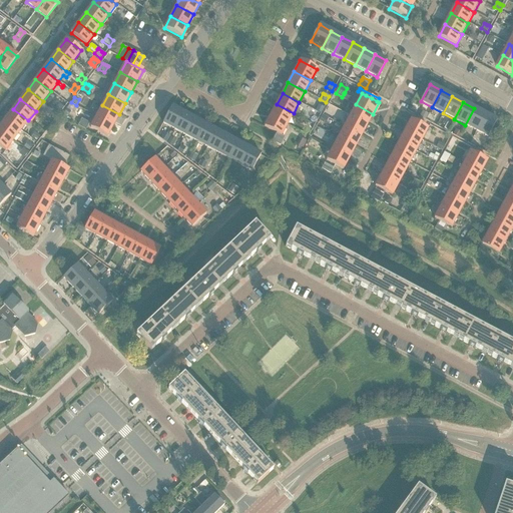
[(60,105),(58,103),(54,108),(59,111),(63,107),(60,105)]
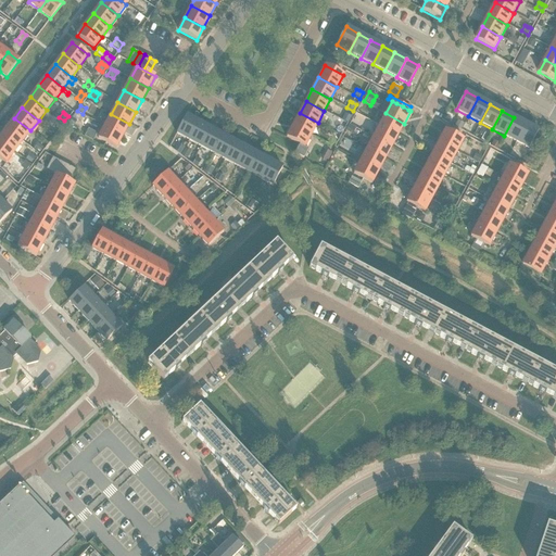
[(312,135),(318,123),(300,113),(293,125),(312,135)]
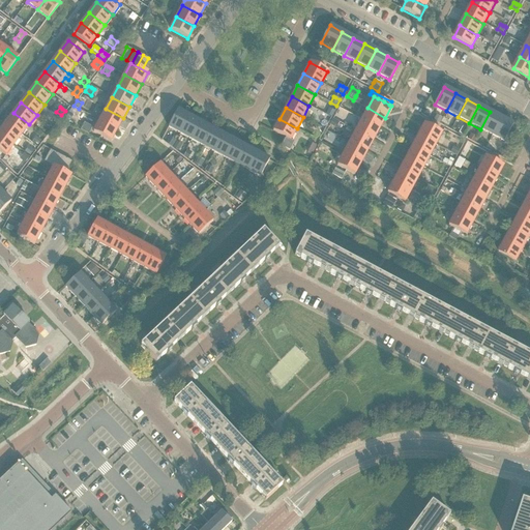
[(379,129),(385,118),(367,108),(361,119),(379,129)]
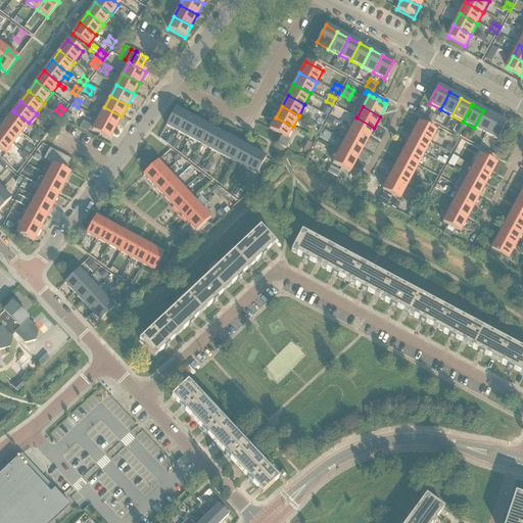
[(115,128),(122,116),(104,107),(98,119),(115,128)]
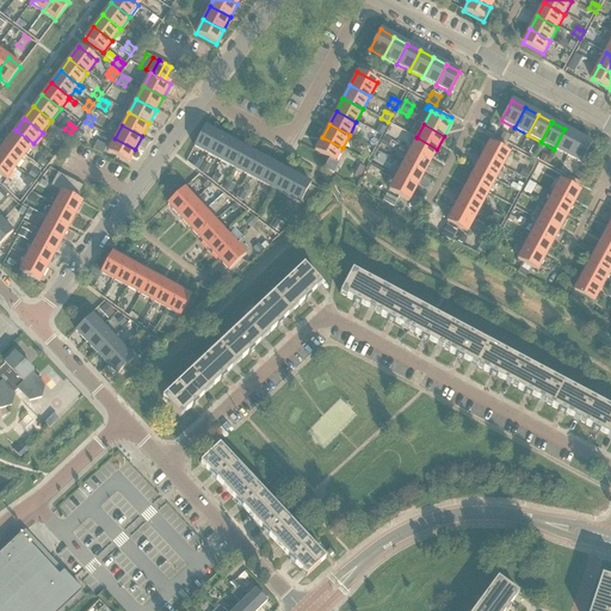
[(383,127),(380,125),(376,131),(382,135),(386,128),(383,127)]
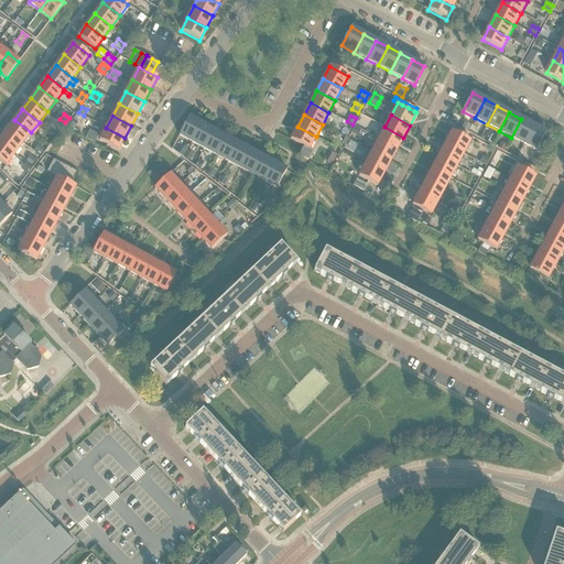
[(192,142),(202,123),(188,117),(179,136),(192,142)]
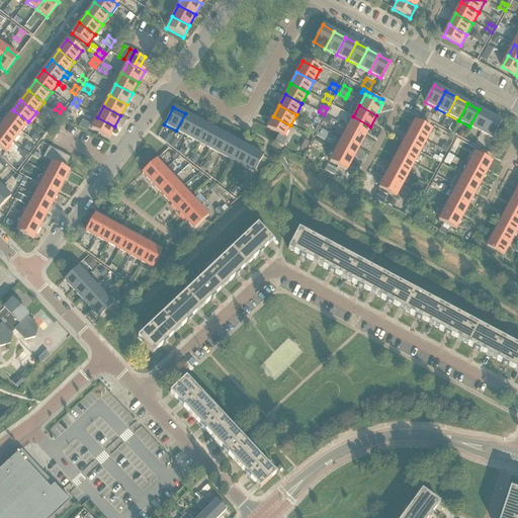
[(481,133),(490,115),(479,109),(469,126),(481,133)]
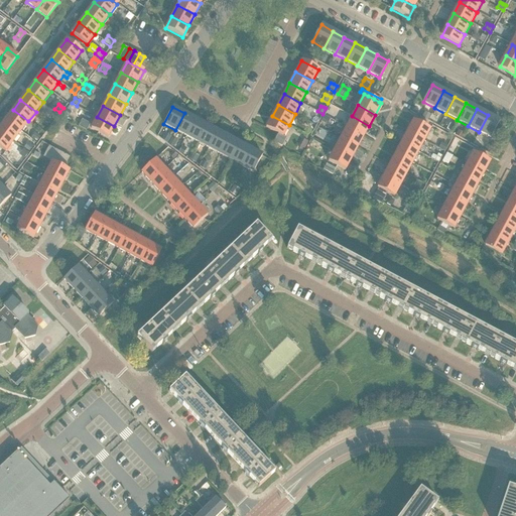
[(21,131),(28,121),(13,110),(5,120),(21,131)]
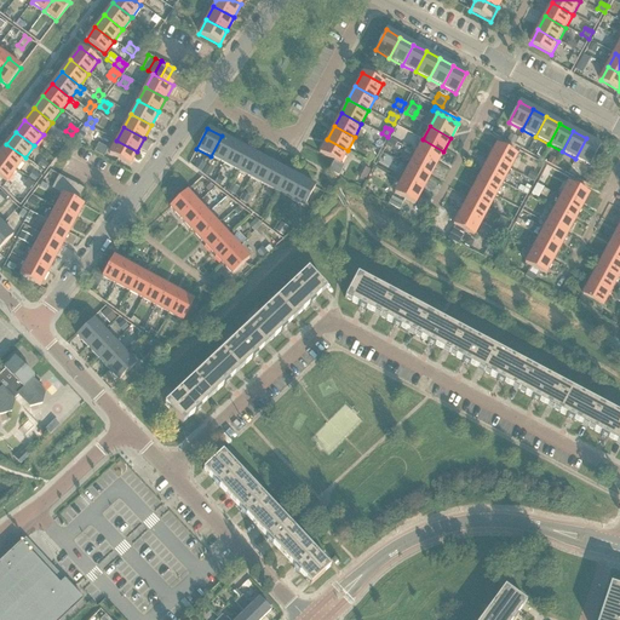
[(514,136),(510,135),(506,142),(514,145),(517,138),(514,136)]
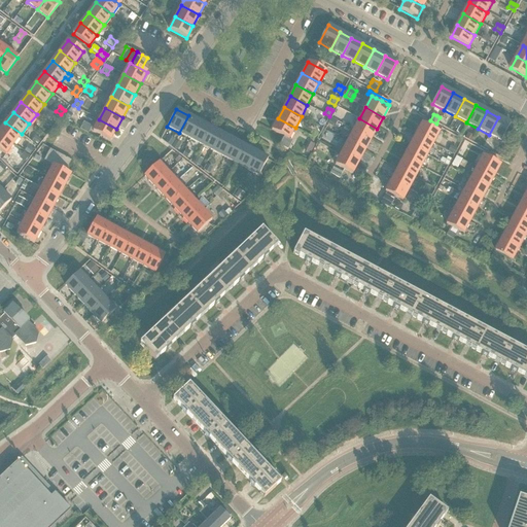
[(190,139),(200,121),(188,115),(179,133),(190,139)]
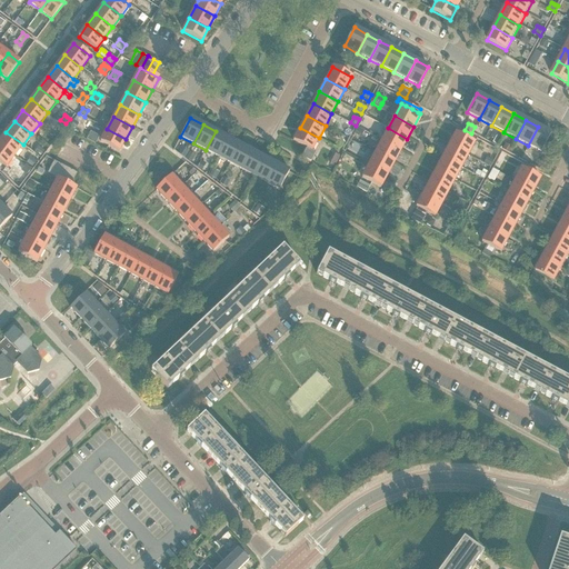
[(538,127),(528,146),(540,152),(551,133),(538,127)]
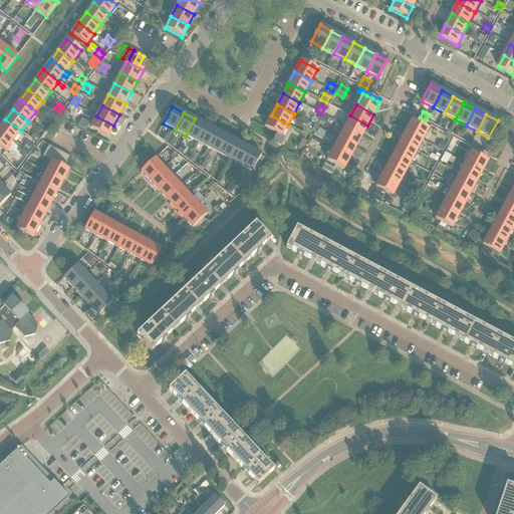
[(282,137),(288,124),(271,115),(265,126),(282,137)]
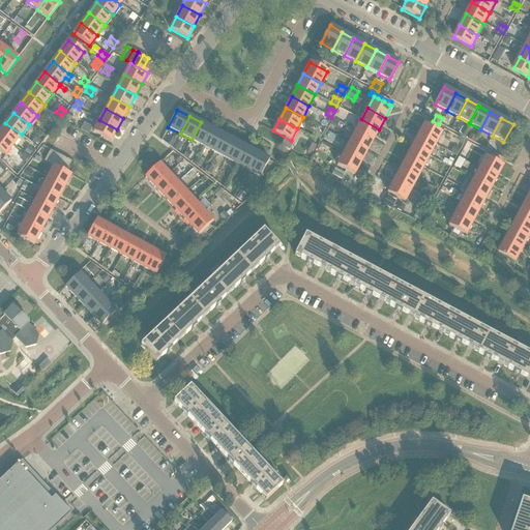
[(324,131),(329,122),(324,119),(318,128),(324,131)]
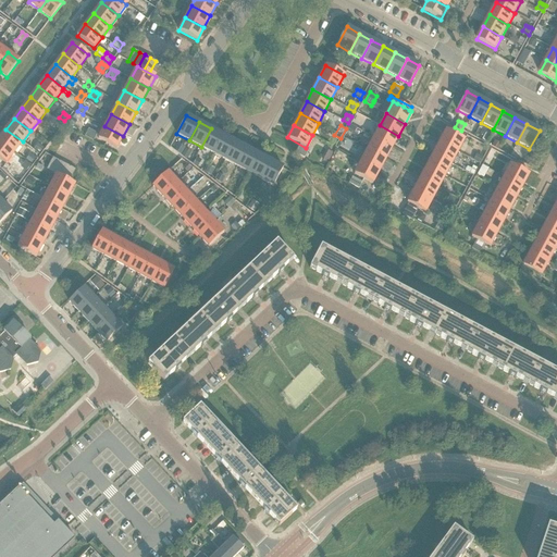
[(353,127),(349,125),(347,132),(354,134),(356,128),(353,127)]
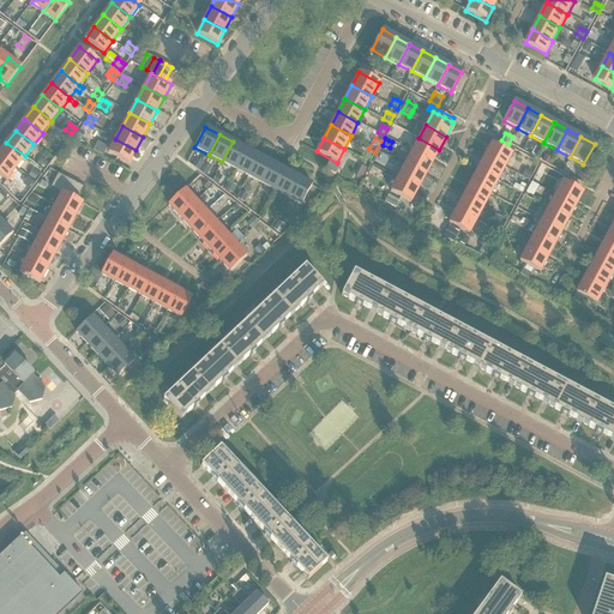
[(432,163),(439,150),(419,138),(411,151),(432,163)]
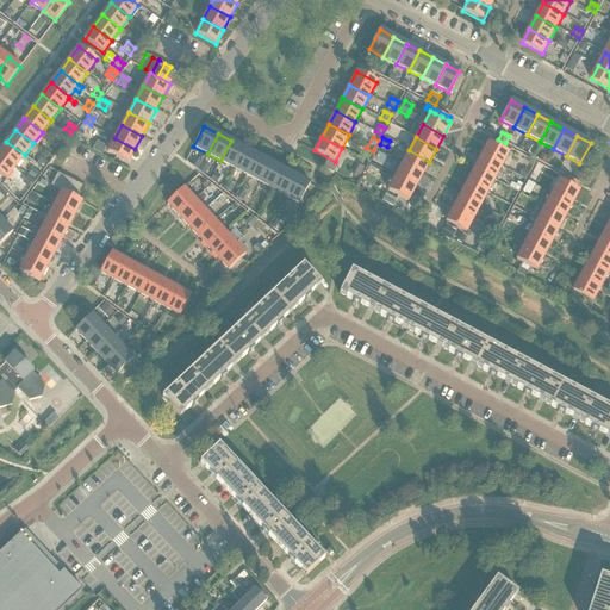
[(128,163),(135,149),(114,138),(107,151),(128,163)]
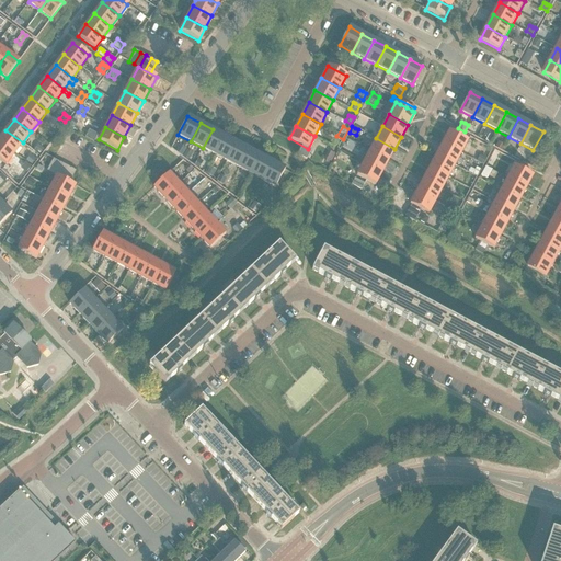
[(215,155),(225,136),(213,129),(203,148),(215,155)]
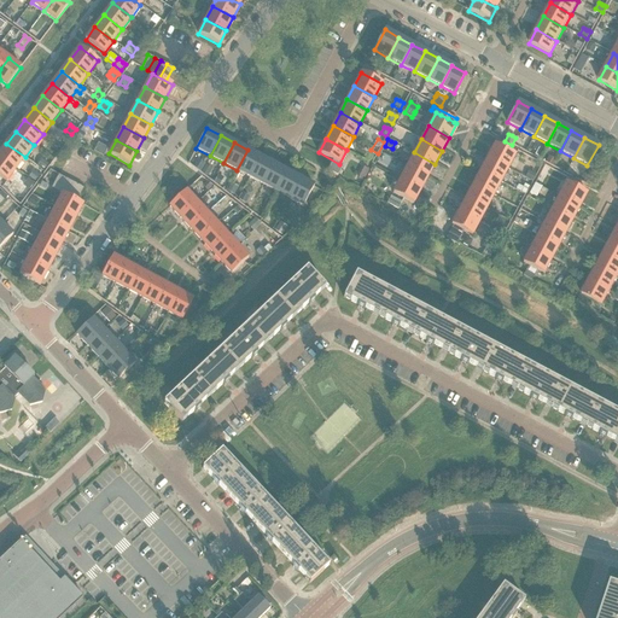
[(0,157),(16,169),(25,157),(6,144),(0,151),(0,157)]
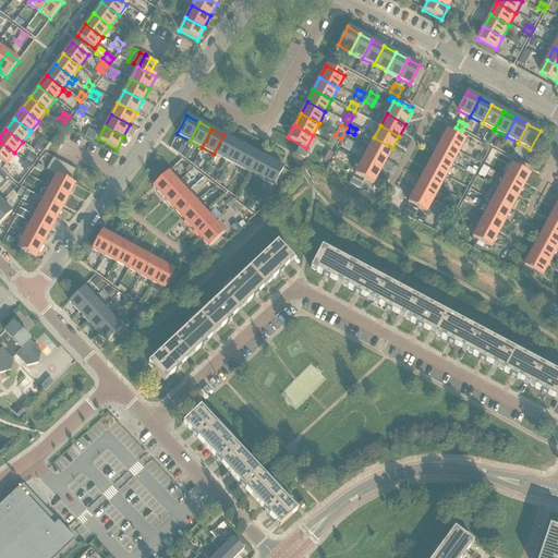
[(96,134),(88,130),(85,137),(93,141),(96,134)]
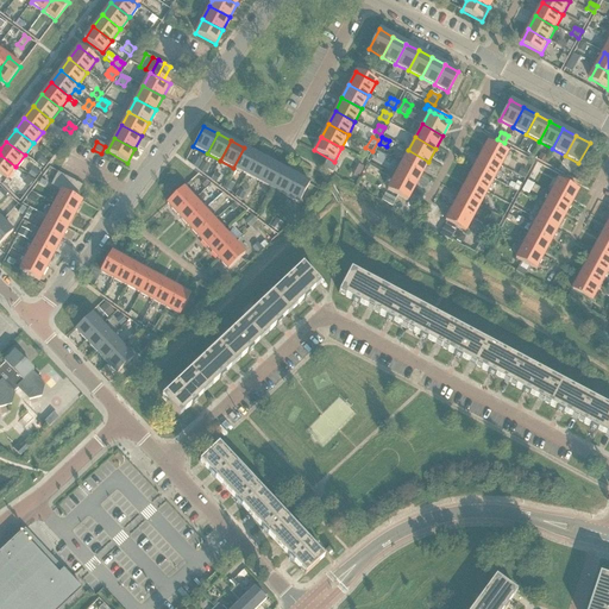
[(481,156),(501,167),(508,152),(488,142),(481,156)]
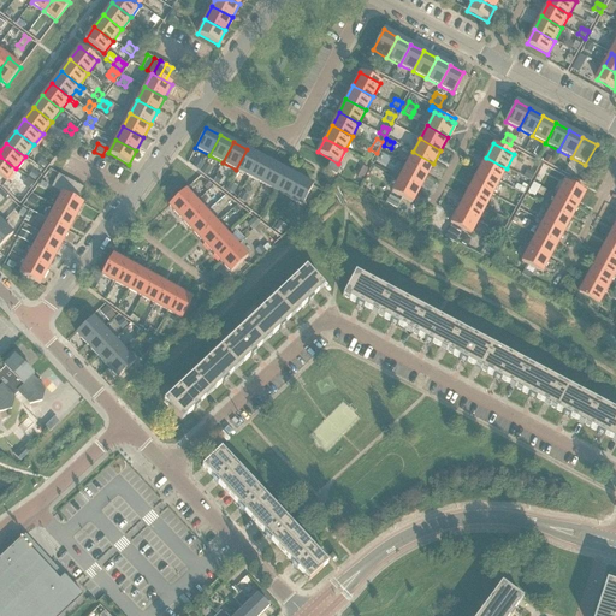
[(249,177),(260,157),(247,149),(236,170),(249,177)]
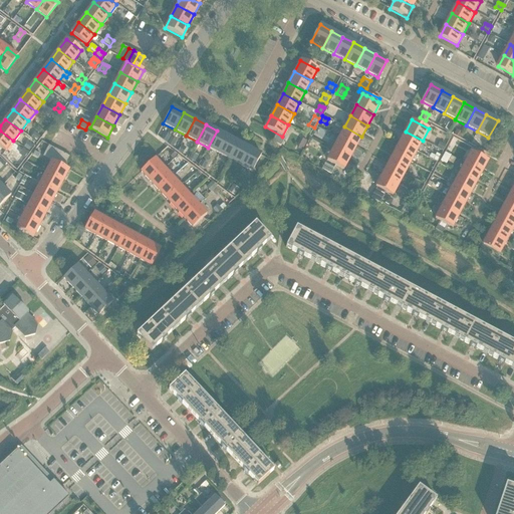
[(355,148),(361,137),(344,126),(338,139),(355,148)]
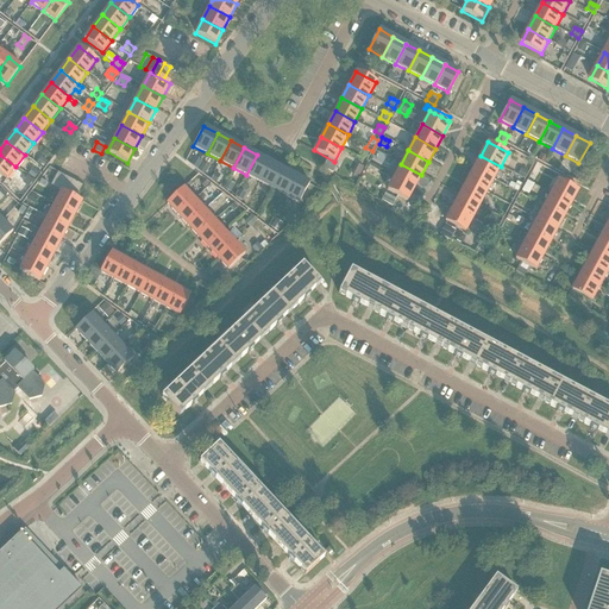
[(545,163),(547,157),(540,154),(537,159),(545,163)]
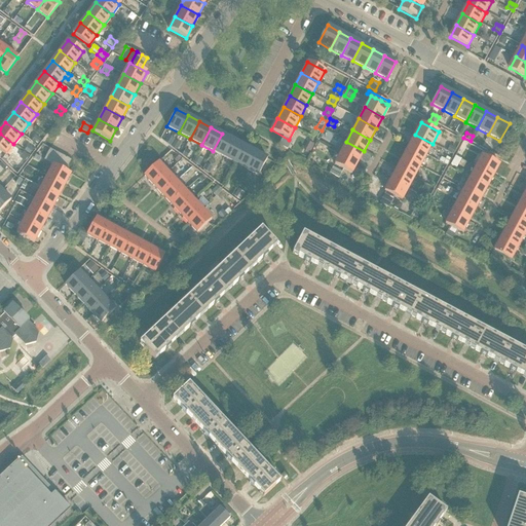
[(0,150),(5,155),(13,144),(0,134),(0,150)]
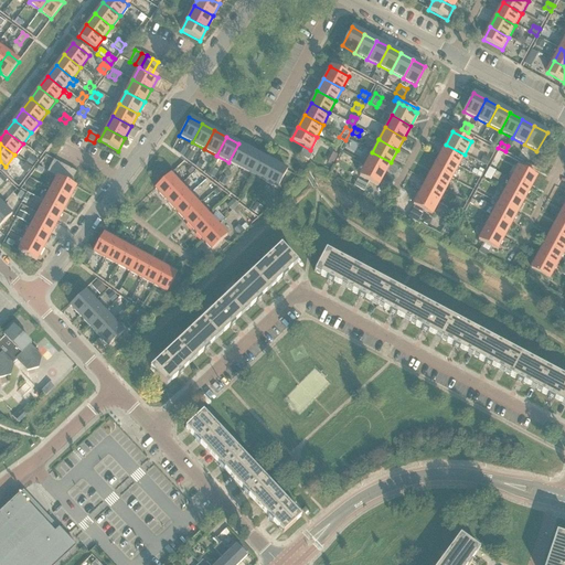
[(241,169),(251,150),(238,144),(228,162),(241,169)]
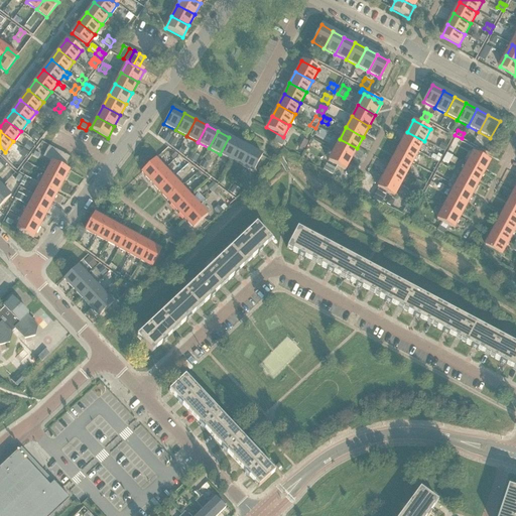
[(418,152),(424,141),(407,132),(401,143),(418,152)]
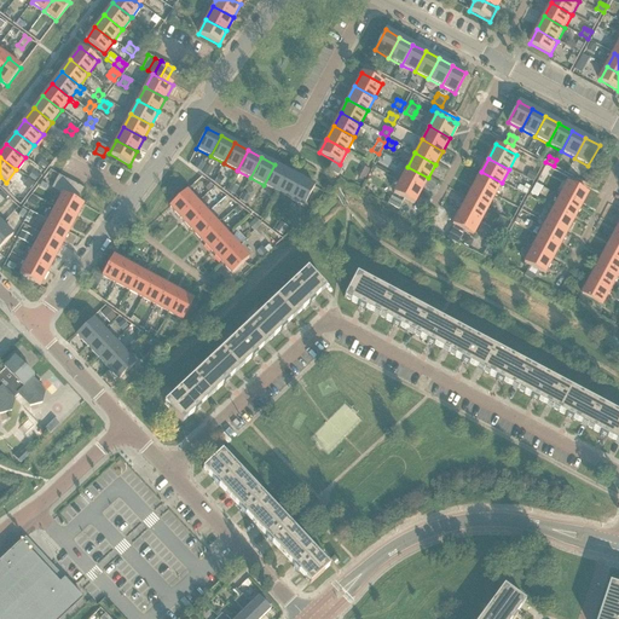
[(44,162),(41,160),(36,166),(44,172),(48,166),(44,162)]
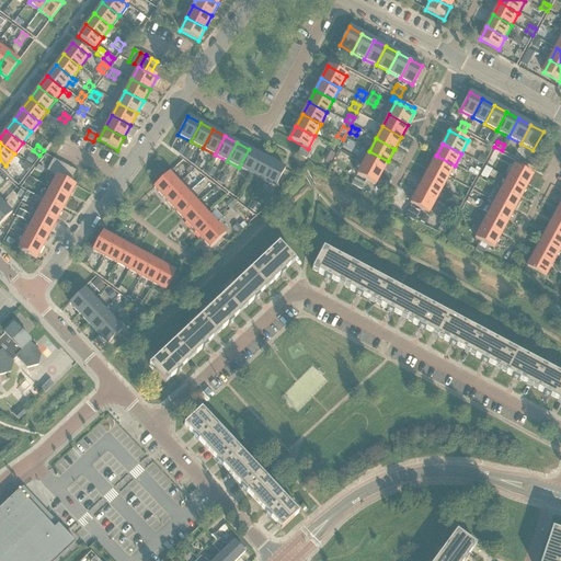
[(182,156),(186,149),(180,145),(175,151),(182,156)]
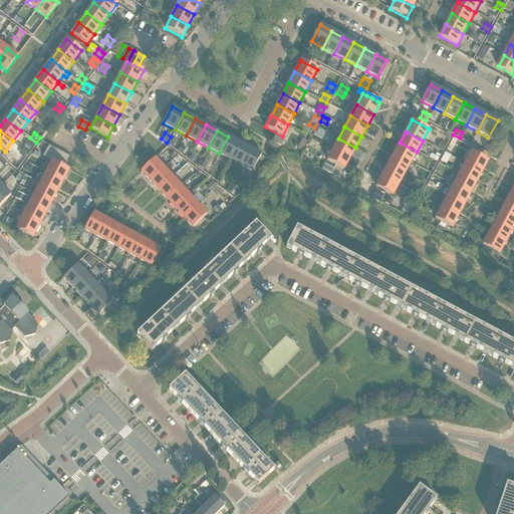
[(466,142),(469,136),(463,133),(460,139),(466,142)]
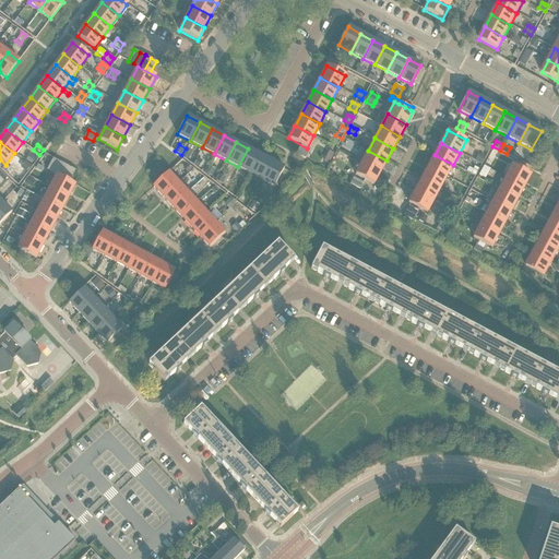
[(305,159),(310,151),(301,145),(296,155),(305,159)]
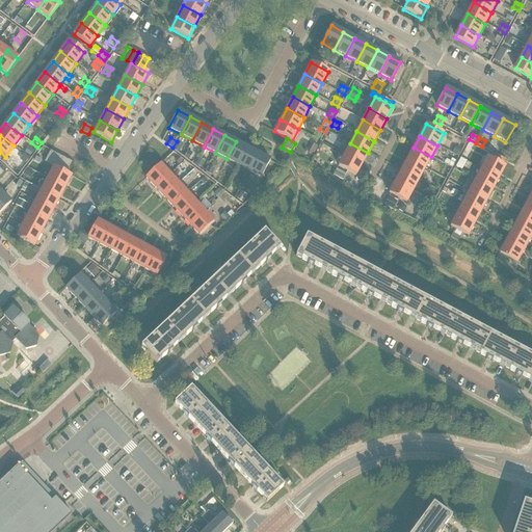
[(238,165),(247,148),(236,141),(227,159),(238,165)]
